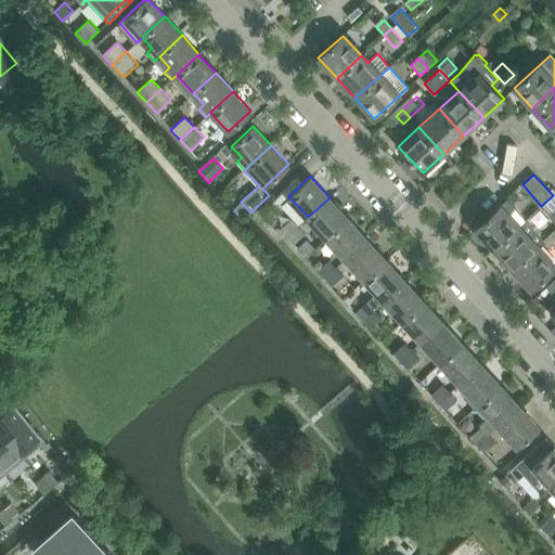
[(330,197),(308,217),(327,237),(348,218),(330,197)]
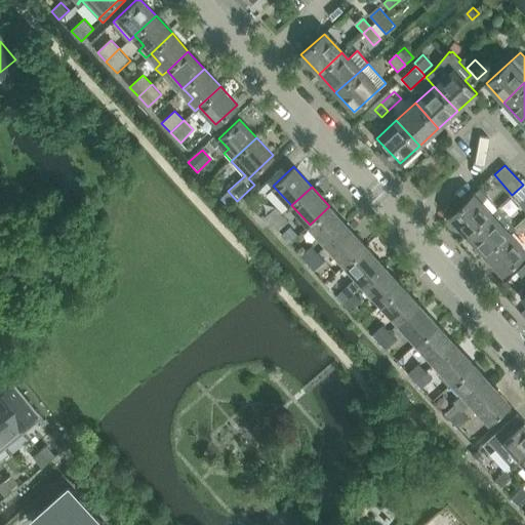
[(449,216),(467,236),(489,215),(489,214),(492,211),(483,202),(486,199),(481,193),(475,193),(472,196),(449,216)]
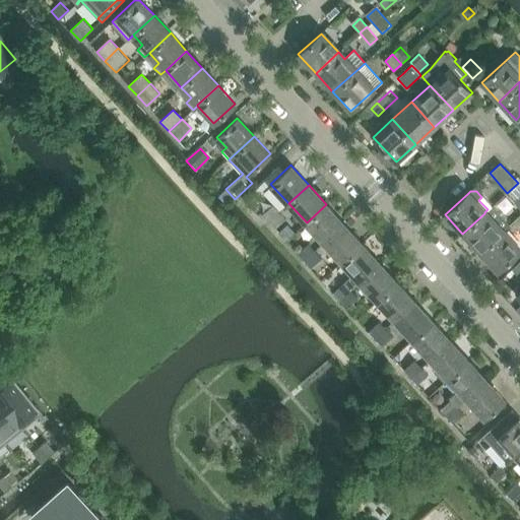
[(254,203),(262,212),(271,204),(263,195),(254,203)]
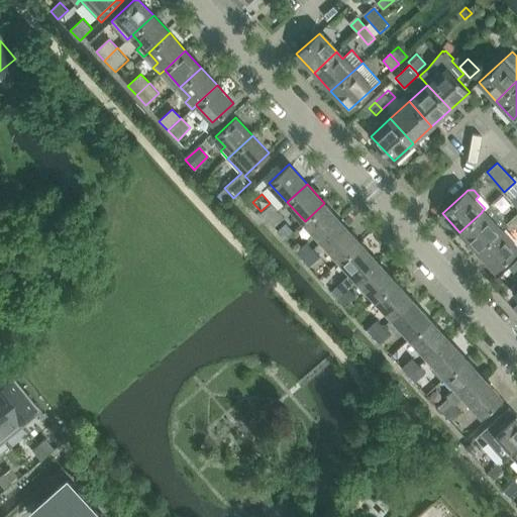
[(324,203),(305,221),(322,241),(342,222),(324,203)]
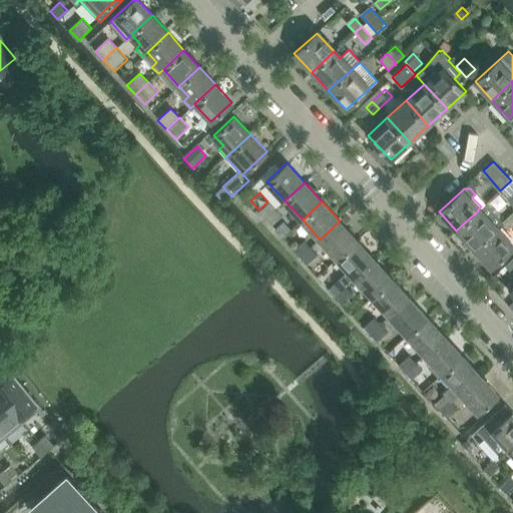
[(478,209),(478,210),(456,230),(473,248),(495,228),(503,220),(486,202),(481,206),(478,209)]
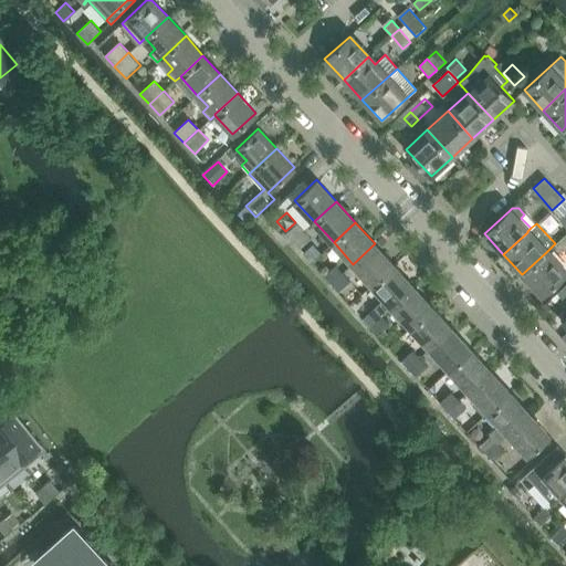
[(296,224),(286,233),(293,241),(303,231),(296,224)]
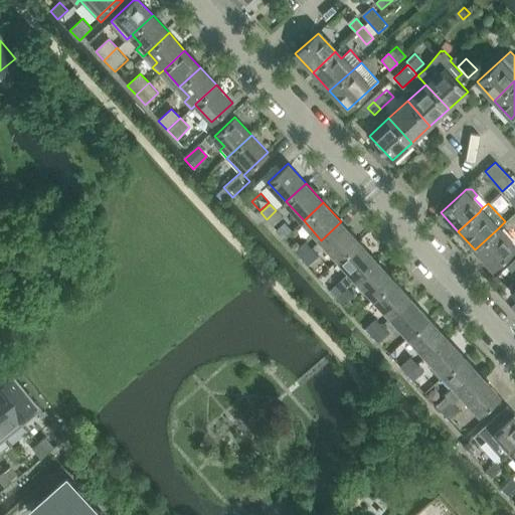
[(273,225),(282,216),(276,210),(267,219),(273,225)]
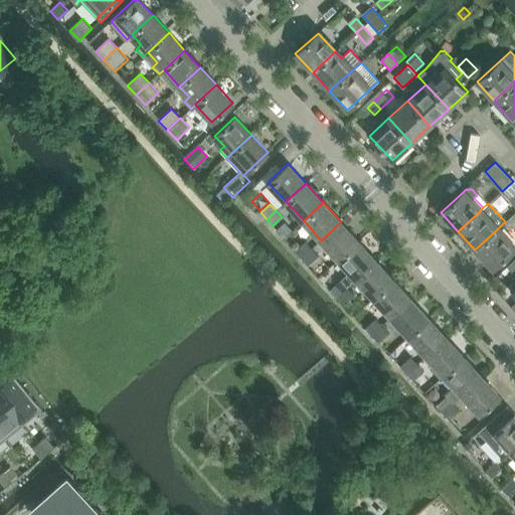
[(339,260),(359,241),(341,221),(321,240),(339,260)]
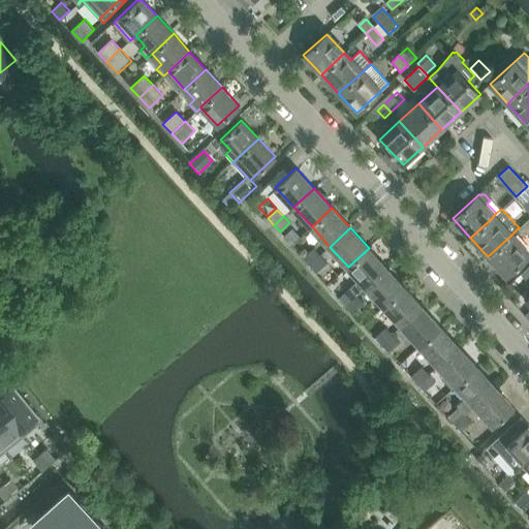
[(293,229),(285,238),(292,245),(301,237),(293,229)]
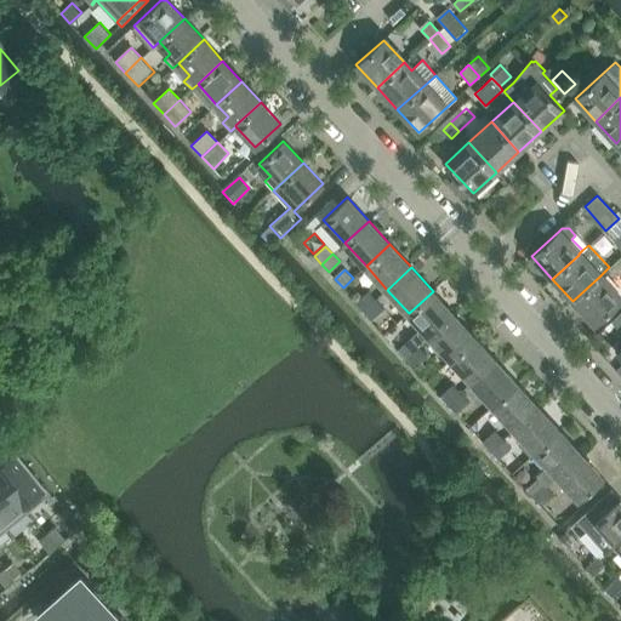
[(593,324),(620,300),(599,277),(573,301),(593,324)]
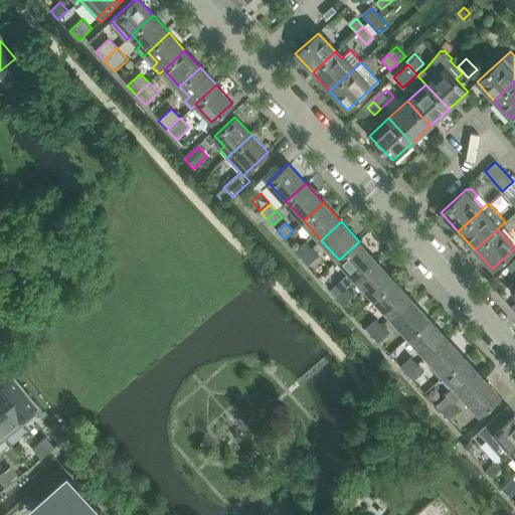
[(376,261),(359,241),(339,260),(351,273),(333,290),(338,296),(347,287),(356,279),(357,279),(376,261)]
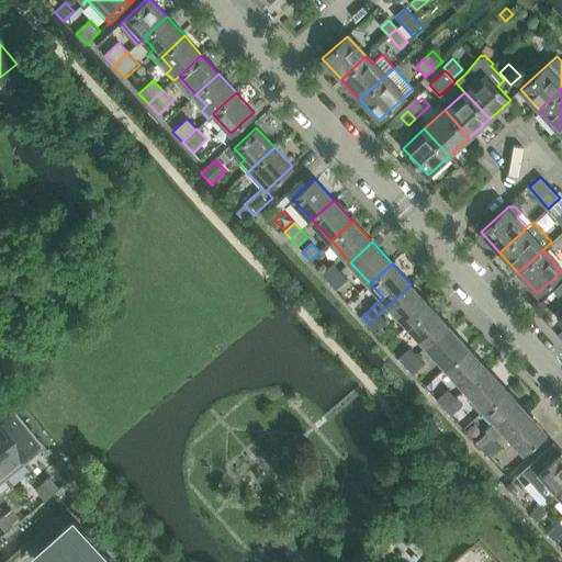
[(335,265),(324,274),(330,281),(340,271),(335,265)]
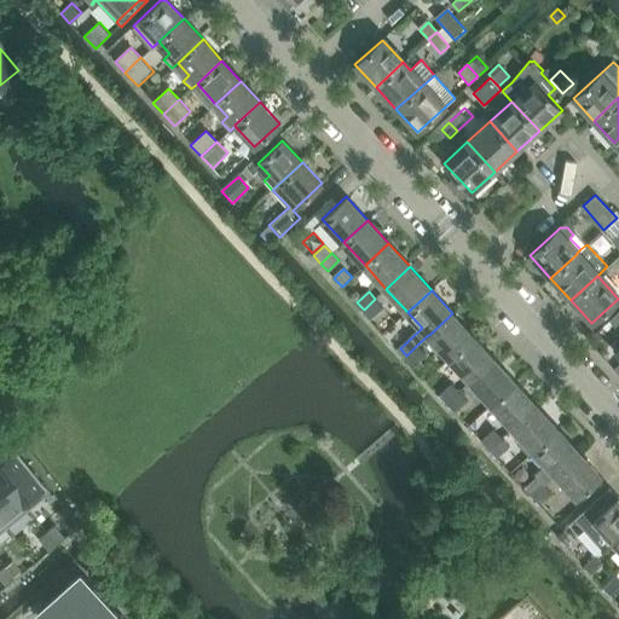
[(371,318),(382,307),(375,299),(364,310),(371,318)]
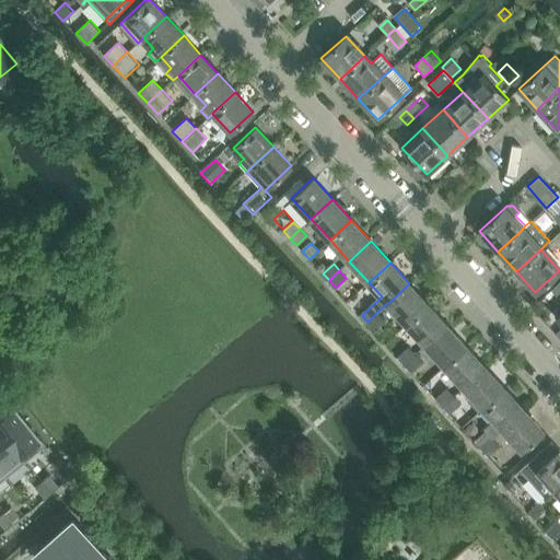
[(559,280),(550,289),(558,298),(559,294),(559,280)]
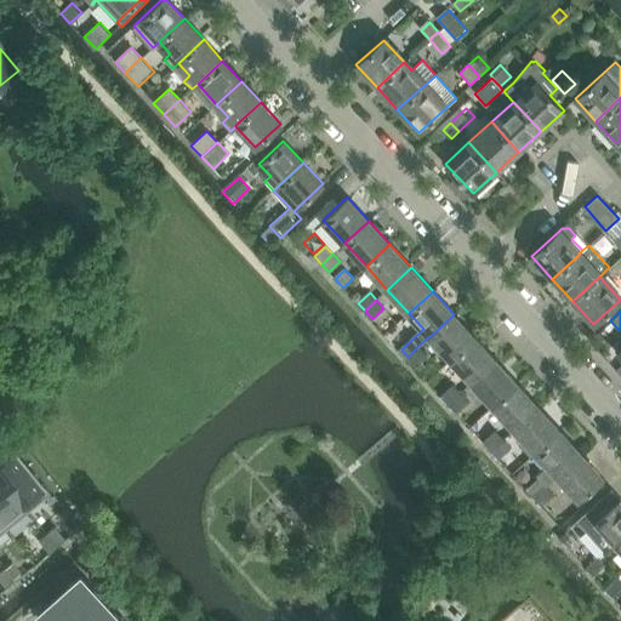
[(454,314),(431,336),(451,359),(474,337),(454,314)]
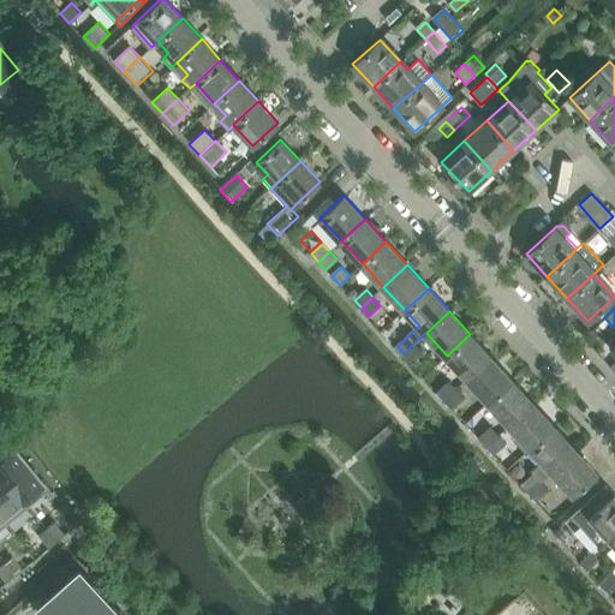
[(470,334),(447,356),(469,378),(491,357),(470,334)]
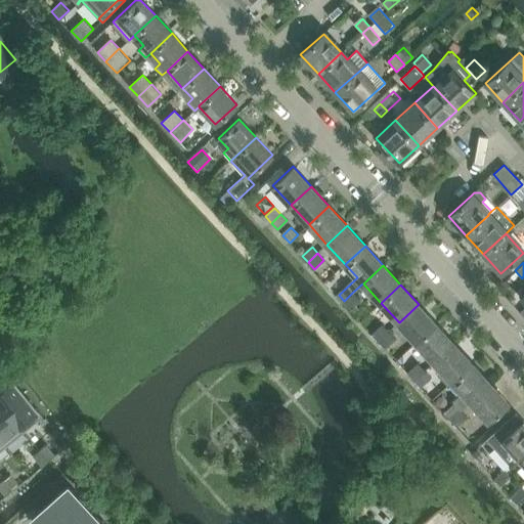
[(344,301),(351,308),(360,299),(354,292),(344,301)]
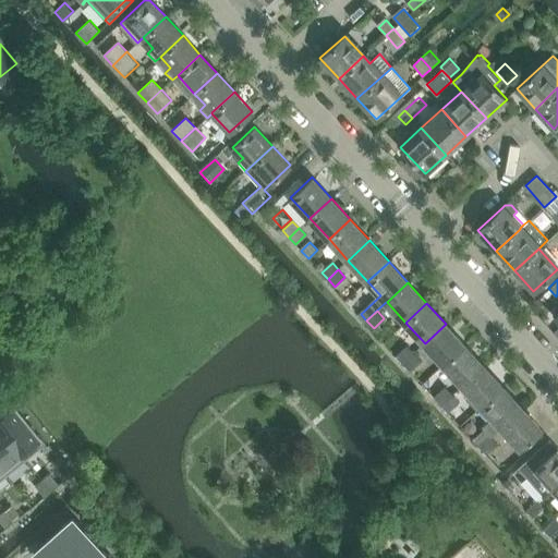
[(425,343),(427,346),(444,364),(464,344),(446,324),(425,343)]
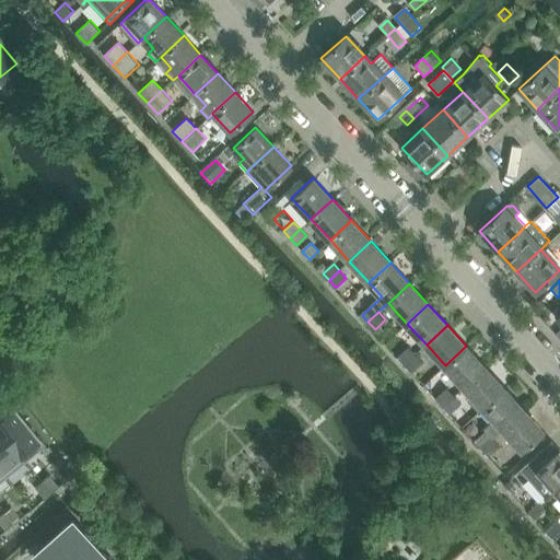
[(466,346),(445,365),(464,386),(486,366),(466,346)]
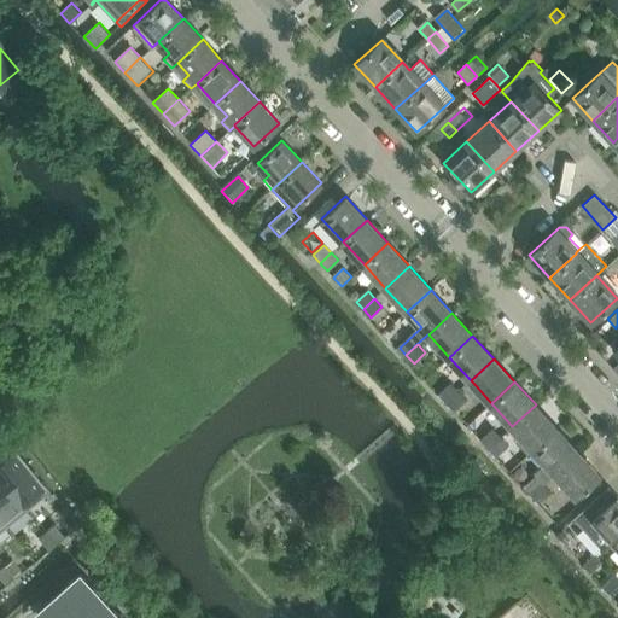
[(453,384),(442,394),(448,401),(460,390),(453,384)]
